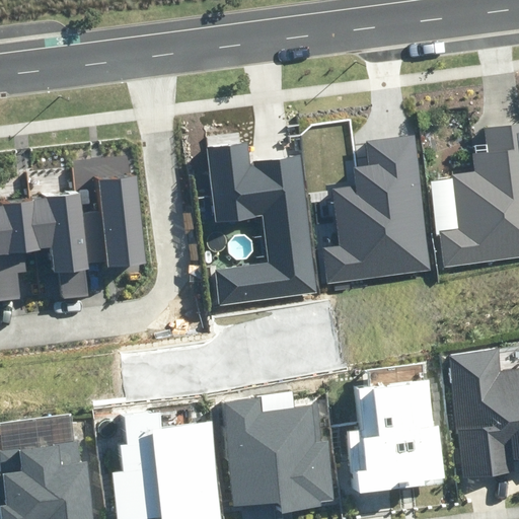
[(439,230),(443,265),(518,255),(518,123),(486,128),(489,151),(472,153),(474,171),(453,173),(459,228),(439,230)]
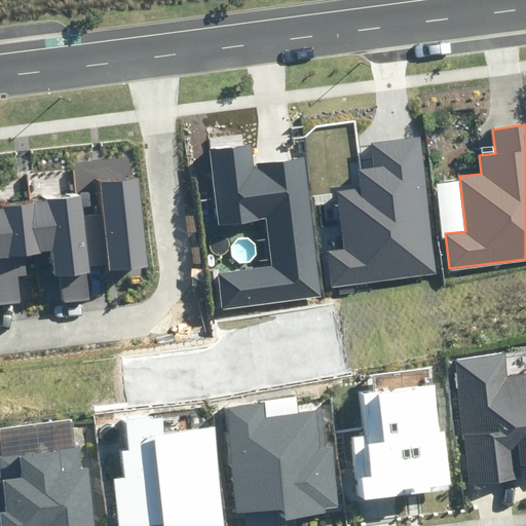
[(329,252),(332,287),(436,274),(420,138),(369,143),(372,168),(359,170),(361,188),(338,191),(345,250),(329,252)]
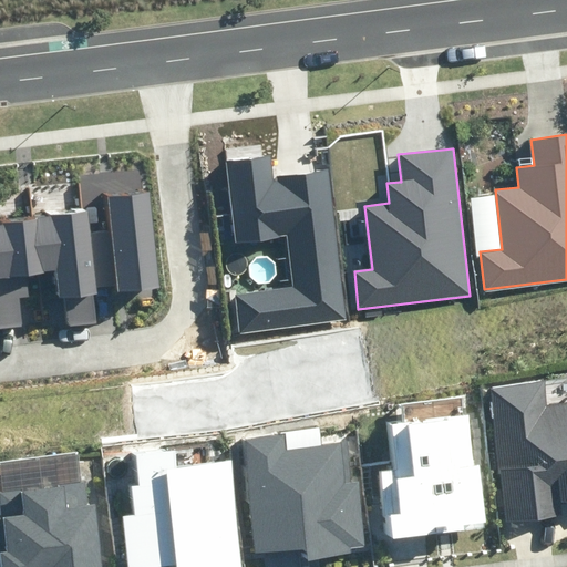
[(235,296),(239,333),(346,319),(327,169),(277,175),(278,181),(272,182),(269,157),(225,163),(235,243),(288,235),(295,288),(235,296)]
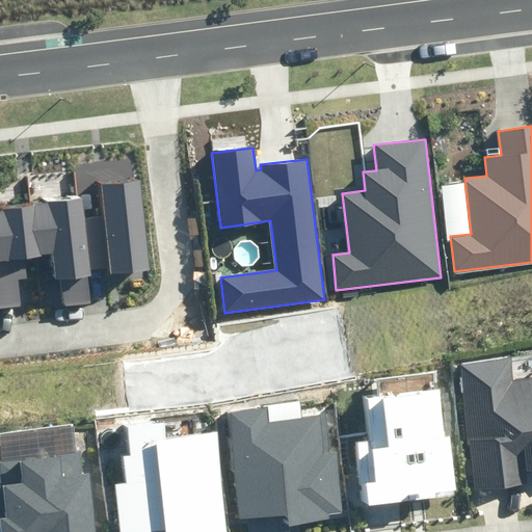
[(0,306),(26,303),(23,278),(29,278),(27,259),(36,258),(40,284),(49,283),(51,306),(89,301),(86,276),(90,275),(89,270),(108,268),(109,273),(148,268),(138,181),(102,185),(106,216),(85,218),(83,201),(0,209),(0,306)]
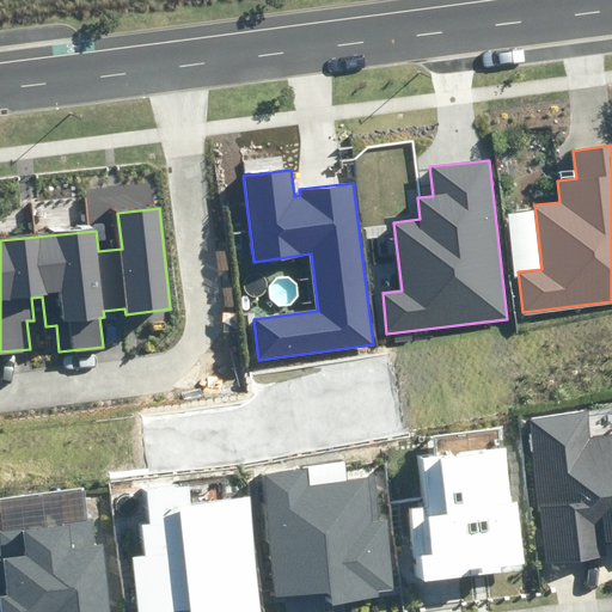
[(527,421),(549,564),(609,556),(606,544),(611,543),(611,435),(595,439),(591,411),(527,421)]
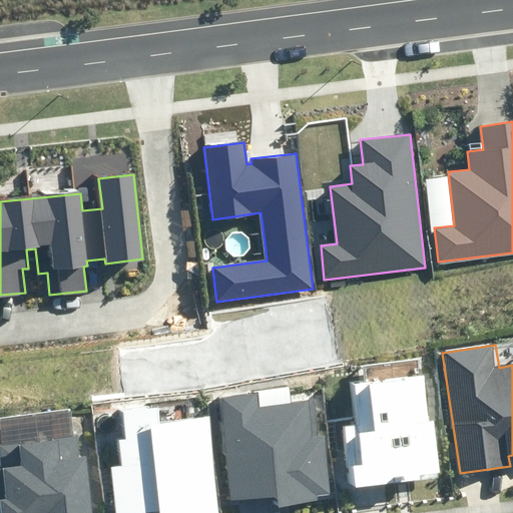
[(348,427),(355,487),(388,483),(388,477),(401,476),(401,481),(420,479),(420,475),(441,472),(435,422),(430,422),(424,377),(355,385),(360,425),(348,427)]
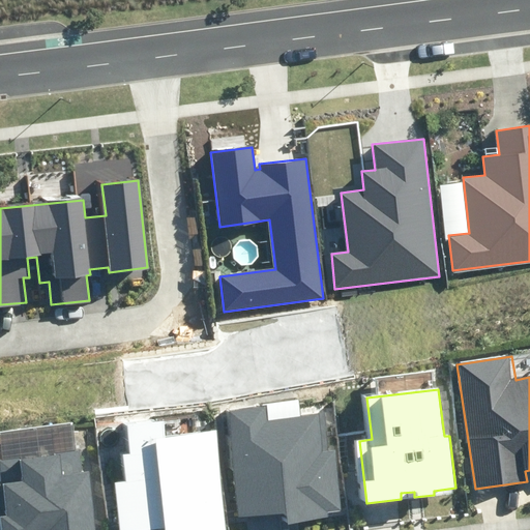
[(224,410),(236,517),(286,511),(288,524),(330,519),(329,511),(341,510),(333,450),(330,451),(325,412),(268,419),(266,405),(224,410)]
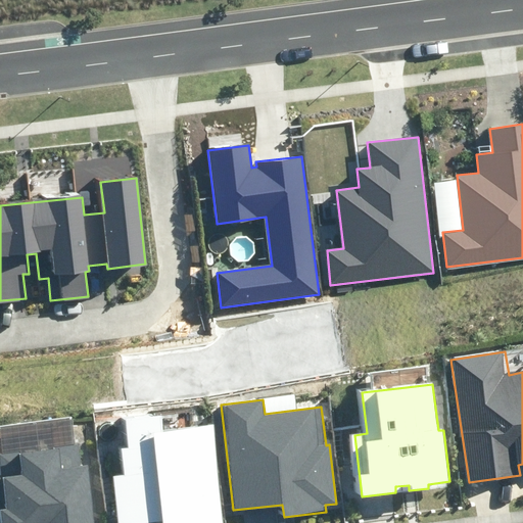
[(113,478),(119,522),(146,522),(163,521),(163,522),(224,522),(211,425),(163,431),(161,414),(125,419),(128,448),(122,449),(125,477),(113,478)]
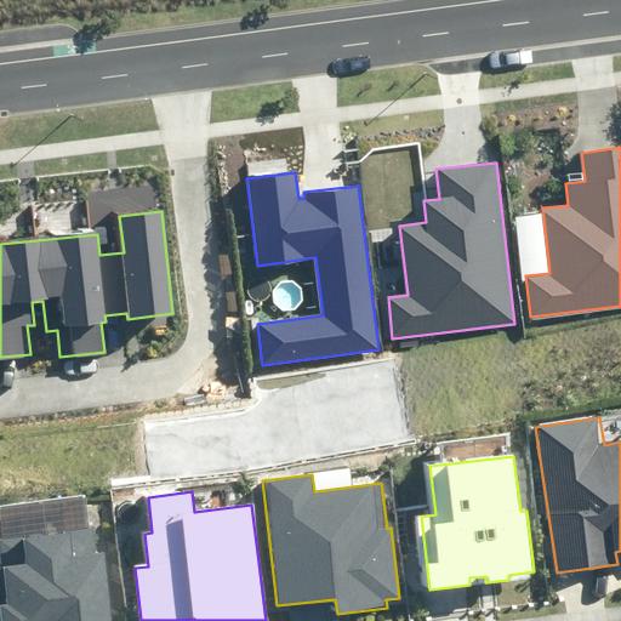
[(113,620),(104,551),(97,552),(95,528),(1,539),(4,563),(0,563),(0,620),(113,620)]
